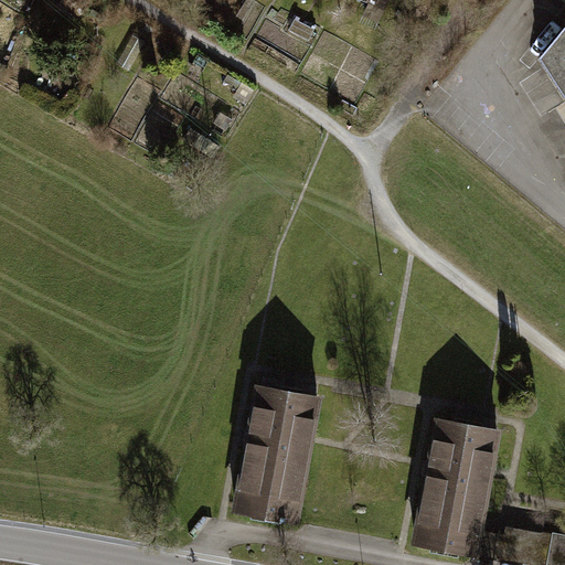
[(256,4),(248,0),(247,0),(236,17),(245,22),(256,4)]
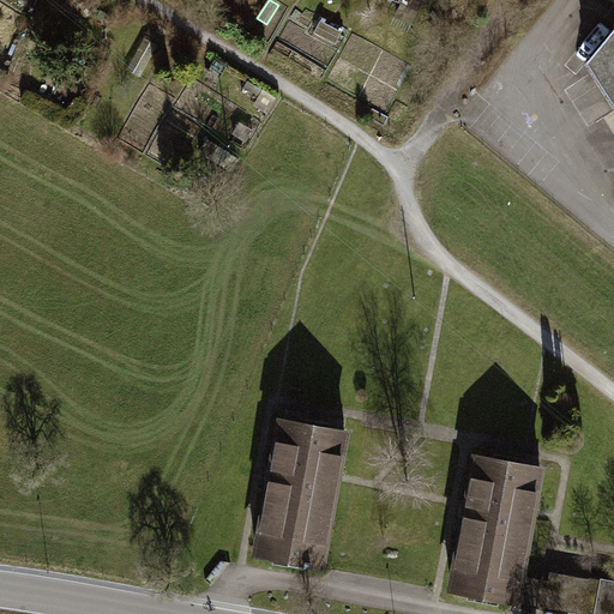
[(399,0),(393,19),(414,25),(421,0),(399,0)]
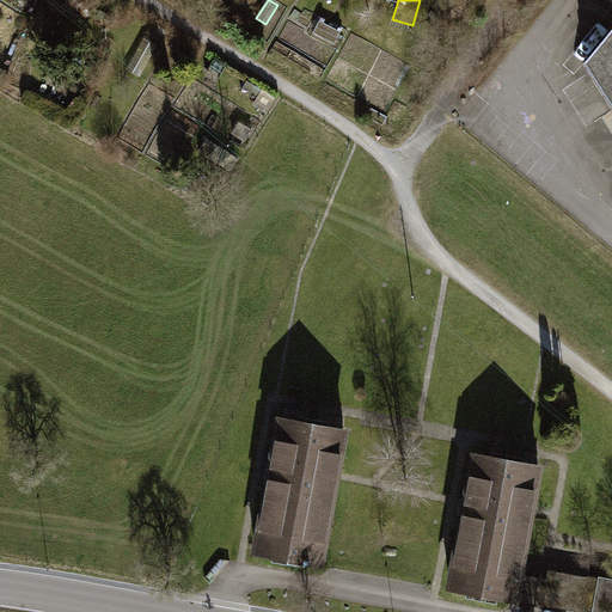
[(320,22),(313,38),(334,48),(342,32),(320,22)]
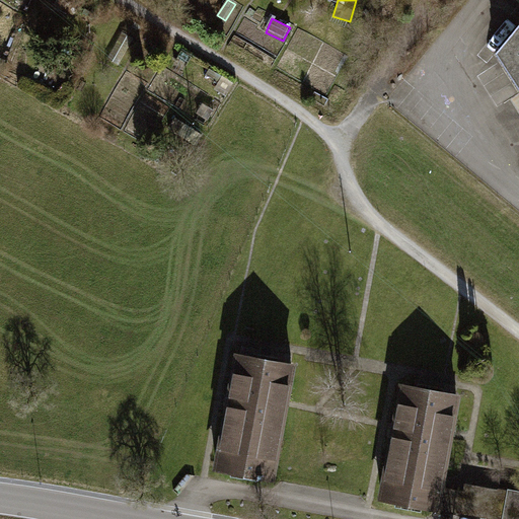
[(518,22),(494,55),(518,90),(518,22)]
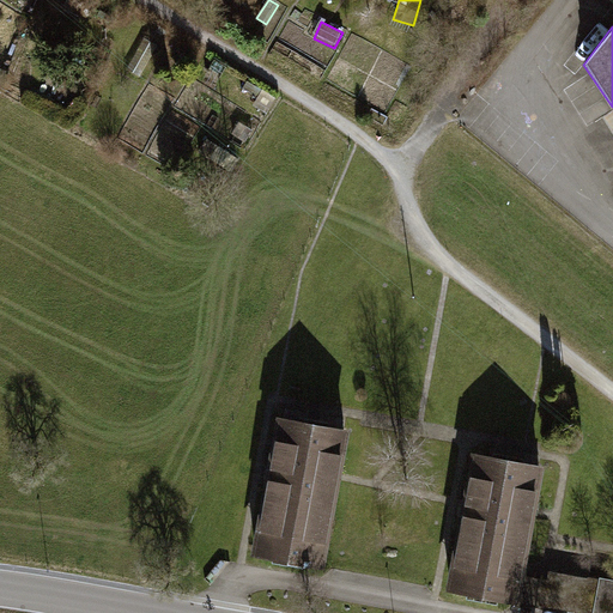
[(260,92),(232,137),(246,145),(274,101),(260,92)]
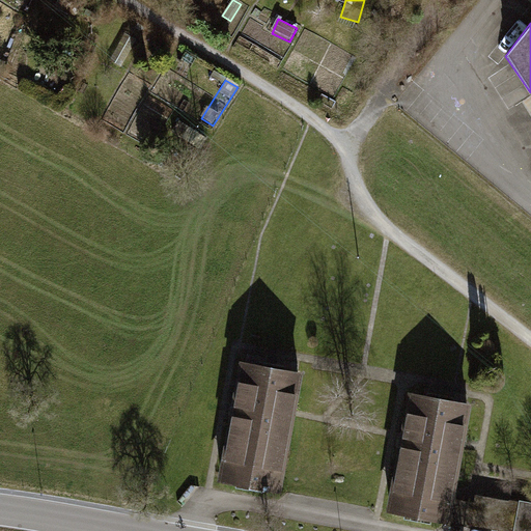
[(177,119),(170,132),(200,149),(207,138),(177,119)]
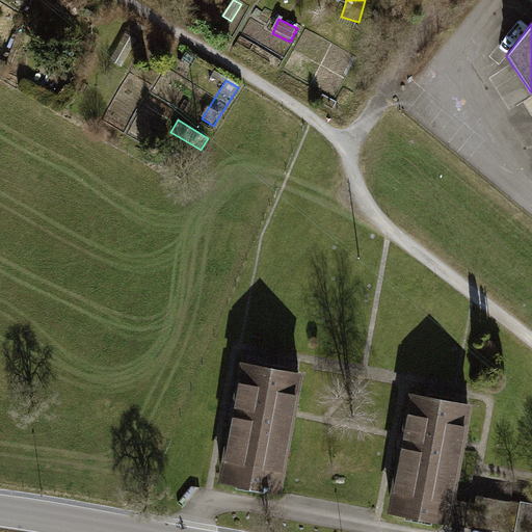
[(245,364),(223,483),(280,494),(302,374),(245,364)]
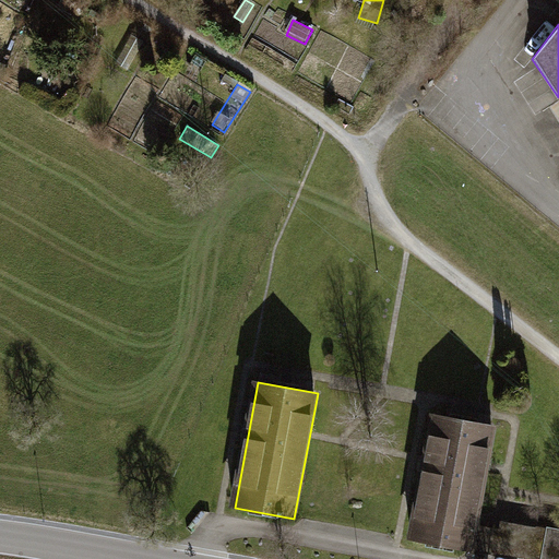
[(497,424),(429,411),(404,538),(472,551),(497,424)]
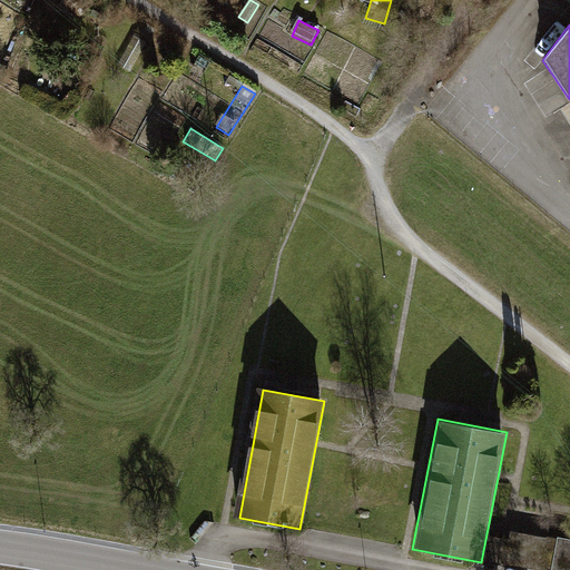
[(522,536),(489,537),(490,562),(522,561),(522,536)]
